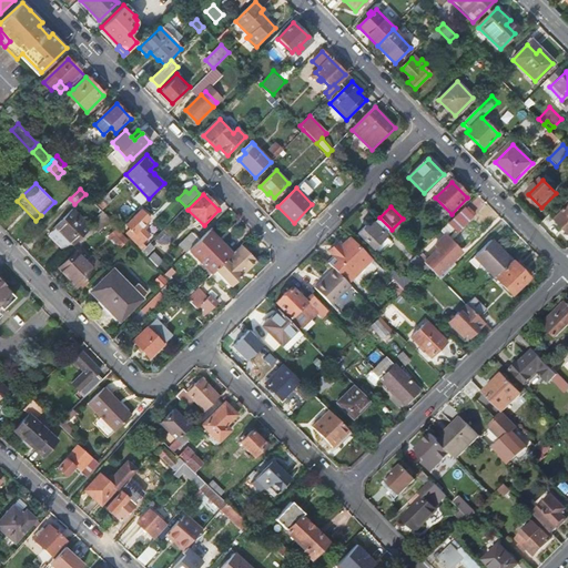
[(465,209),(449,224),(458,233),(474,217),(465,209)]
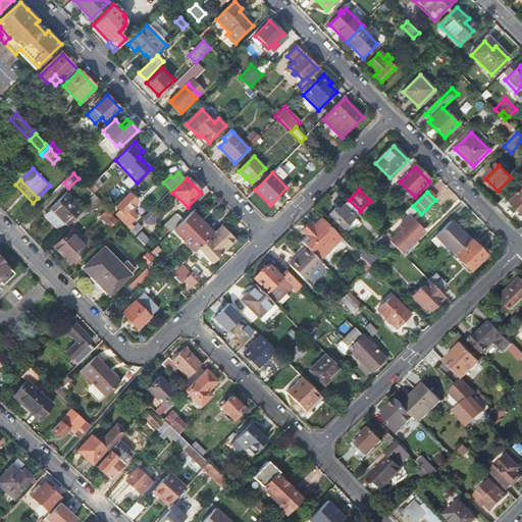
[(521,192),(512,202),(521,211),(521,192)]
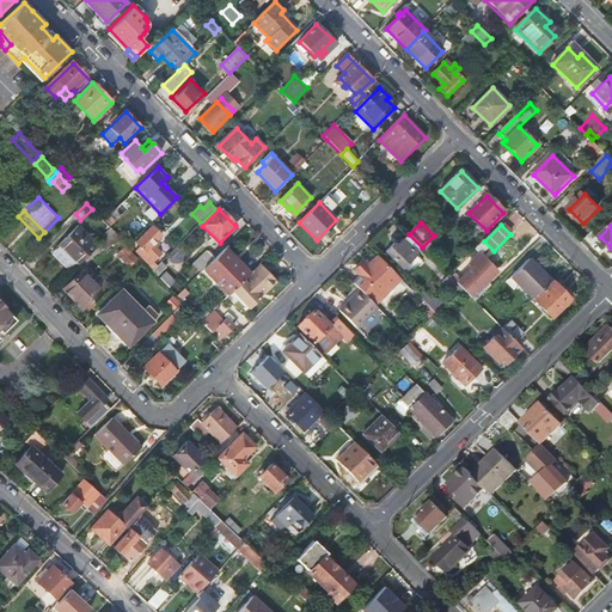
[(79,226),(57,246),(79,268),(101,246),(79,226)]
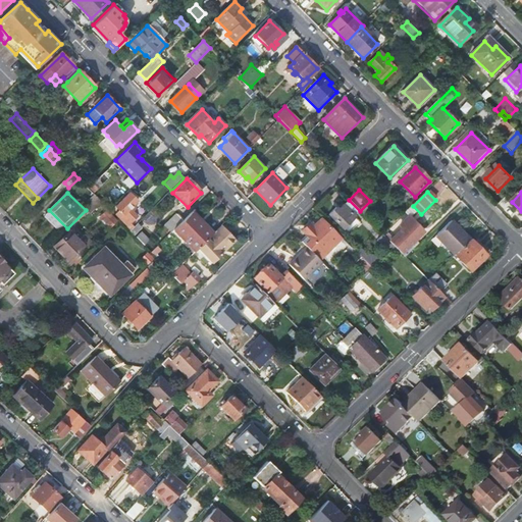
[(118,209),(115,213),(127,225),(129,223),(138,217),(132,211),(136,208),(133,205),(137,201),(129,193),(116,206),(118,209)]
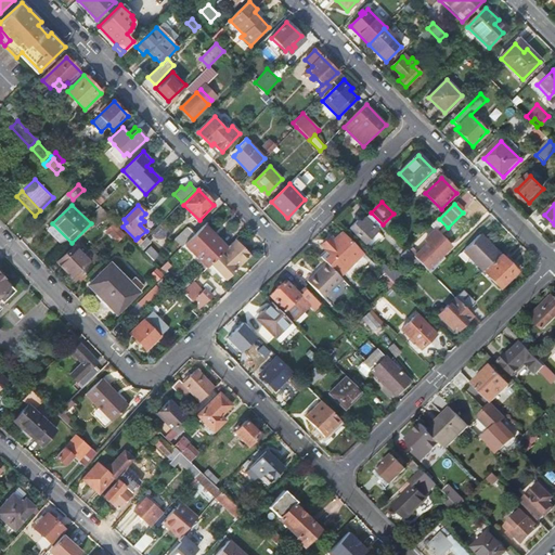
[(104,211),(92,222),(98,227),(108,216),(104,211)]
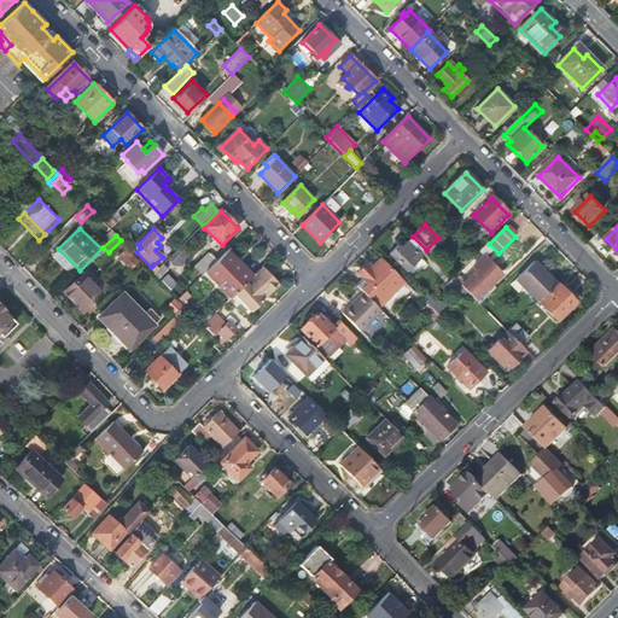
[(389,254),(406,270),(420,257),(407,243),(400,249),(397,245),(389,254)]
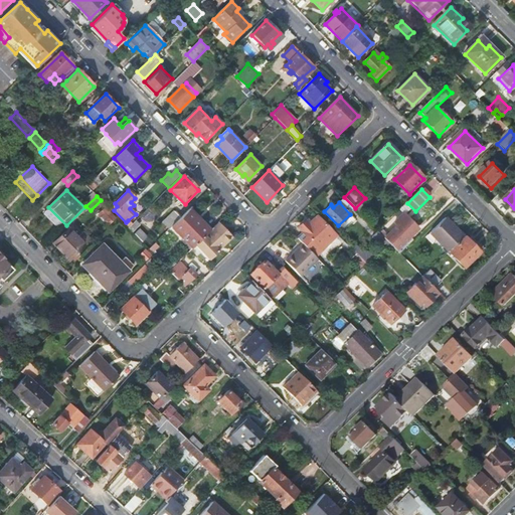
[(116,219),(106,209),(100,215),(110,225),(116,219)]
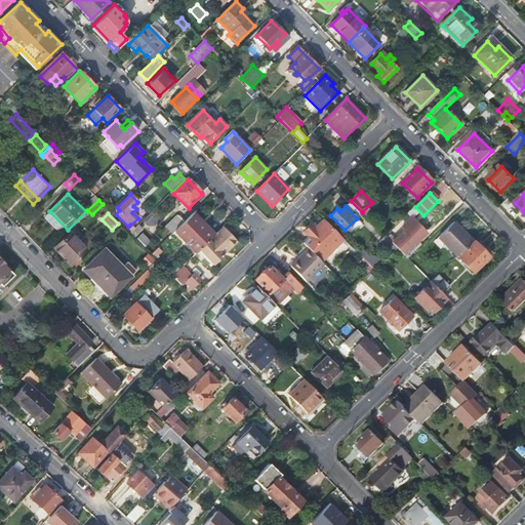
[(175,232),(196,253),(199,250),(213,236),(193,214),(185,223),(175,232)]
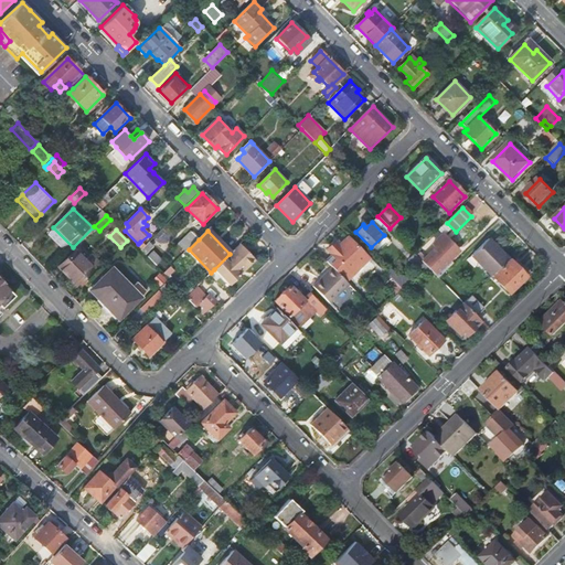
[(191,233),(179,245),(185,253),(189,249),(199,240),(191,233)]
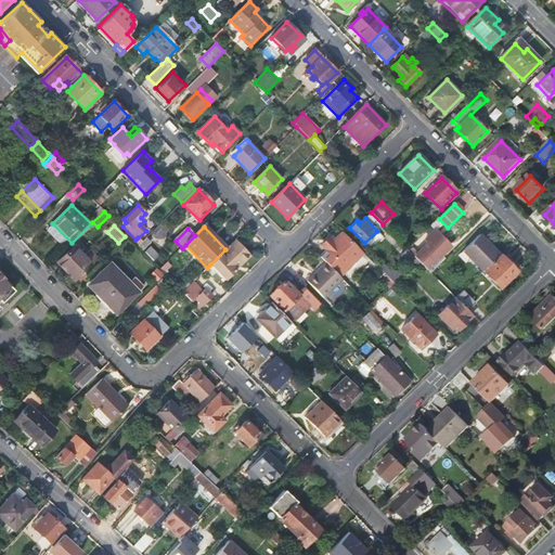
[(430,229),(408,250),(420,261),(431,273),(446,260),(442,258),(451,250),(430,229)]
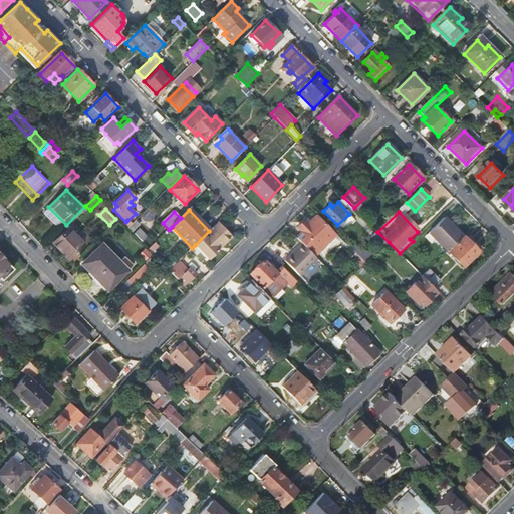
[(303,233),(297,238),(302,243),(314,256),(337,234),(327,223),(324,226),(315,217),(308,223),(305,220),(298,228),(303,233)]
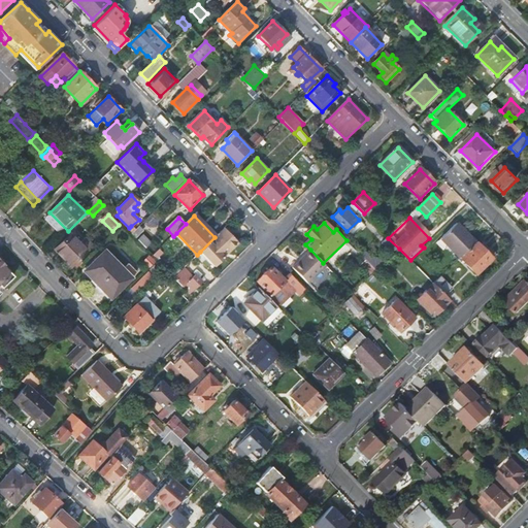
[(459,259),(474,243),(456,225),(441,240),(459,259)]
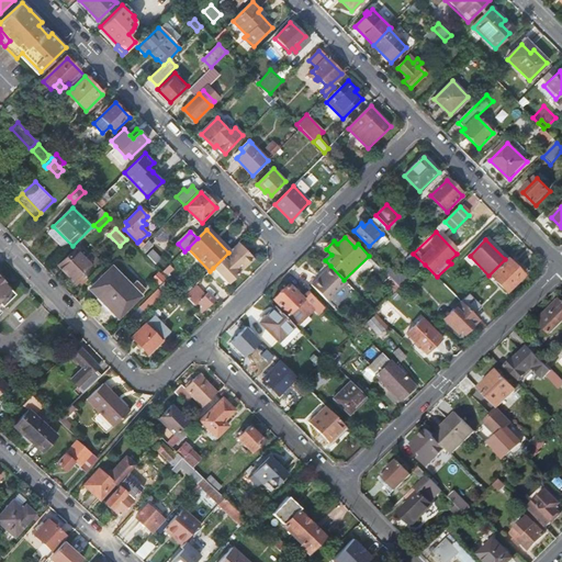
[(253,257),(238,243),(228,253),(213,268),(228,283),(237,274),(237,271),(244,265),(245,265),(253,257)]
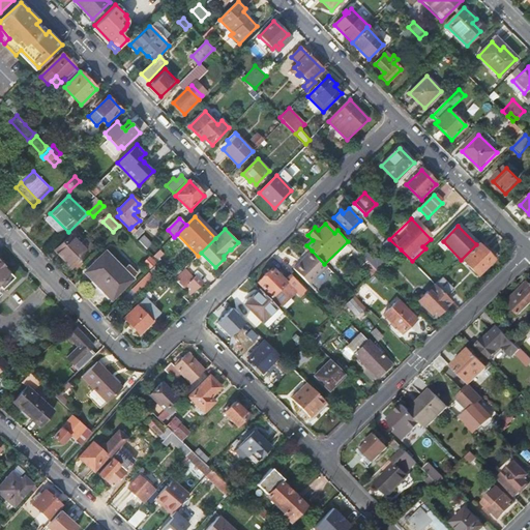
[(72,268),(94,246),(86,238),(81,244),(70,235),(55,251),(72,268)]
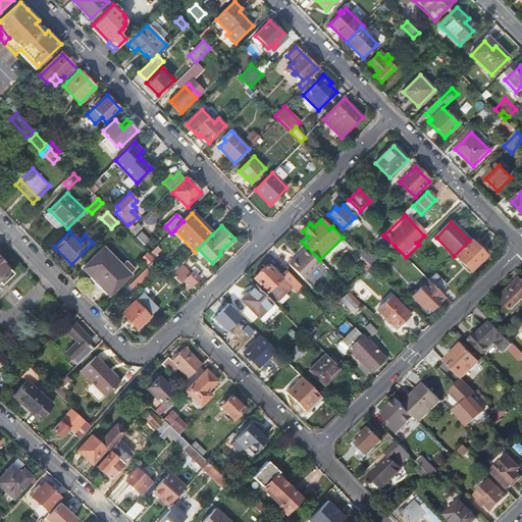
[(137,239),(145,247),(149,243),(141,233),(137,239)]
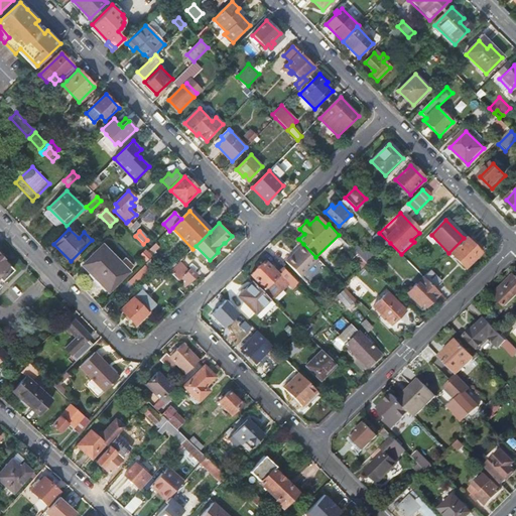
[(374,238),(384,248),(390,243),(379,233),(374,238)]
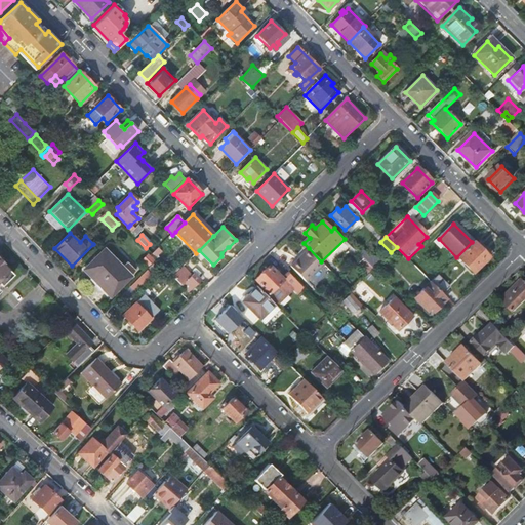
[(456,257),(473,274),(490,257),(474,241),(472,242),(456,257)]
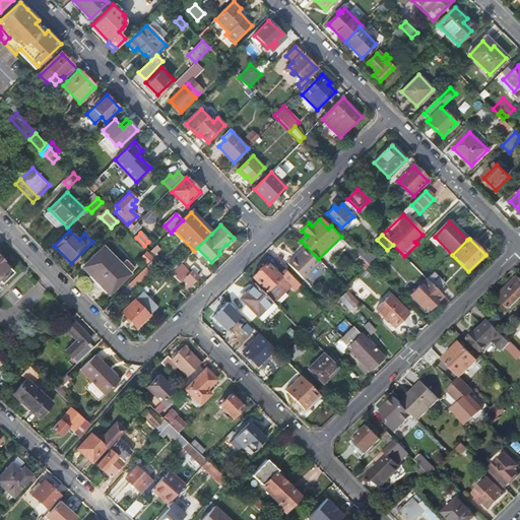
[(377,240),(364,252),(366,254),(362,257),(371,266),(387,250),(377,240)]
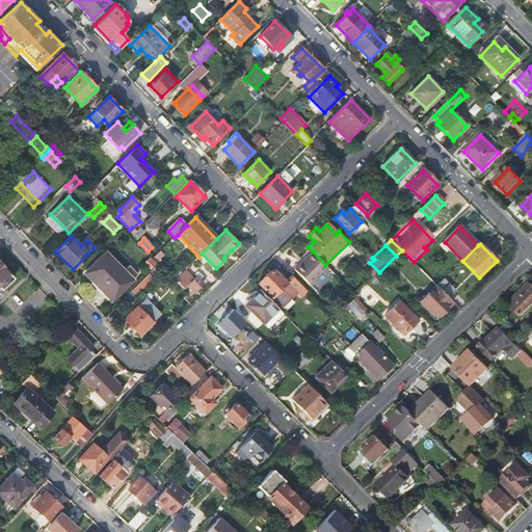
[(360,253),(370,263),(374,260),(372,258),(363,249),(360,253)]
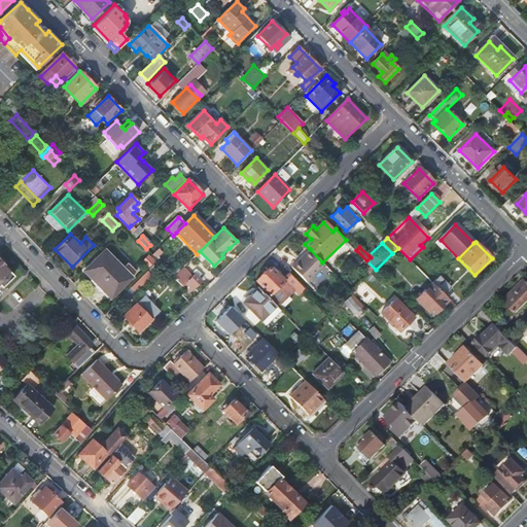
[(310,249),(292,267),(307,282),(325,265),(322,262),(310,249)]
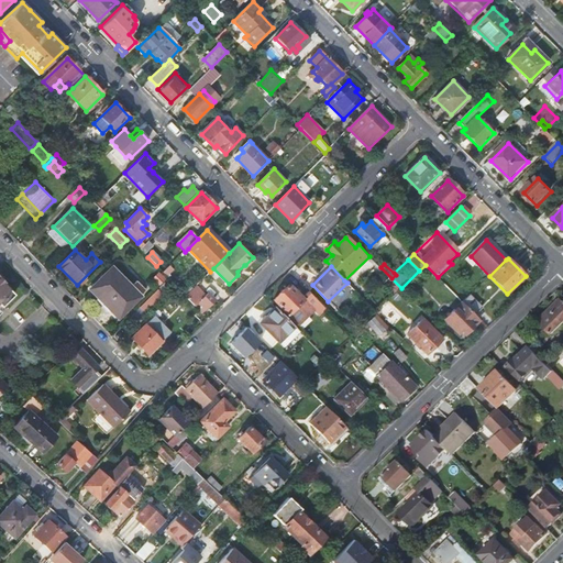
[(138,300),(109,269),(87,291),(116,321),(138,300)]
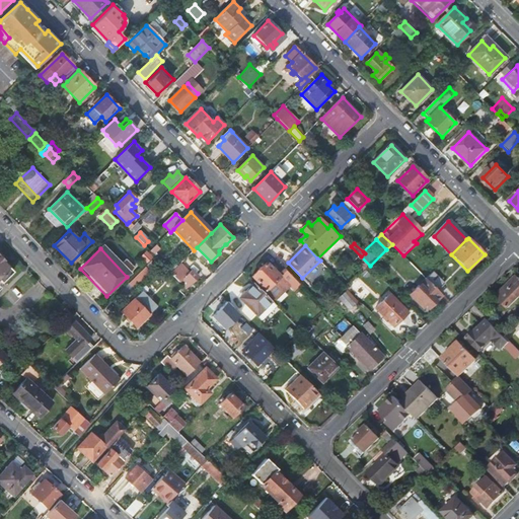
[(0,280),(1,282),(12,272),(10,270),(11,268),(0,255),(0,280)]
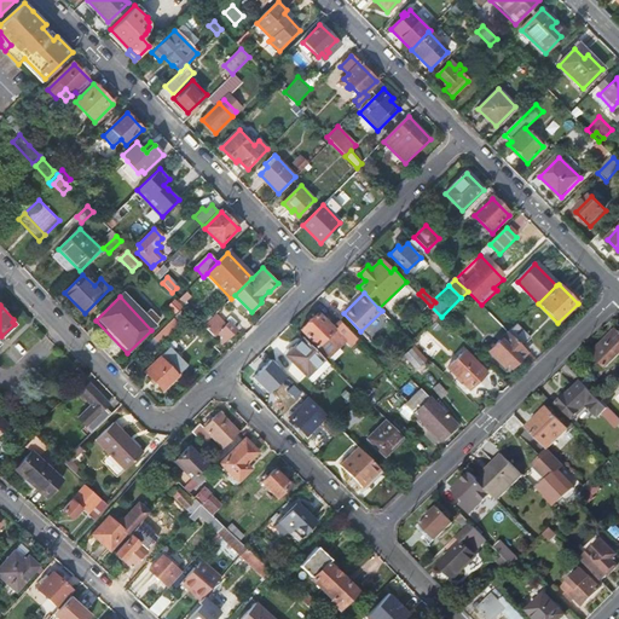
[(389,319),(382,311),(360,331),(369,339),(389,319)]
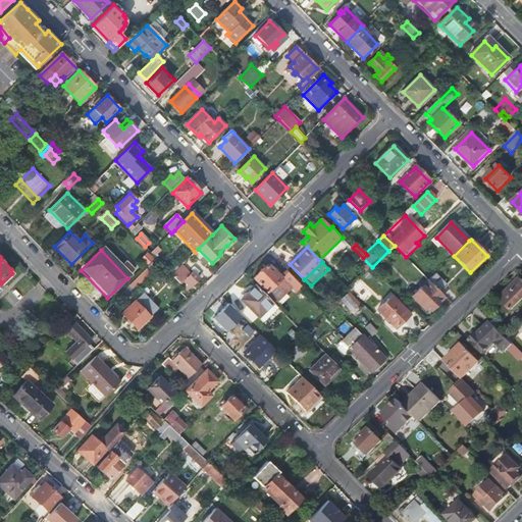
[(192,274),(181,265),(171,274),(181,284),(183,283),(189,290),(201,277),(194,271),(192,274)]
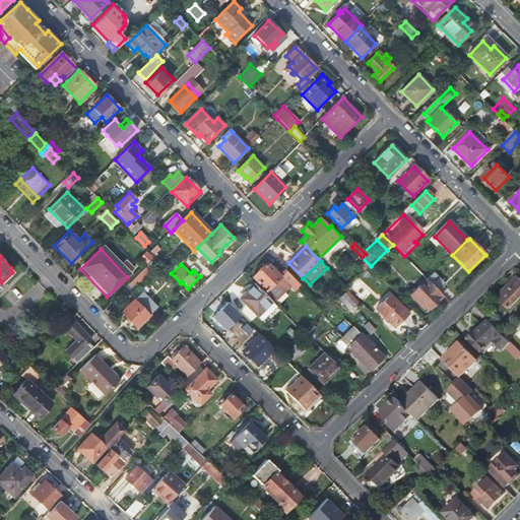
[(279,276),(266,264),(253,276),(267,290),(265,293),(274,302),(289,287),(294,291),(300,285),(285,270),(279,276)]
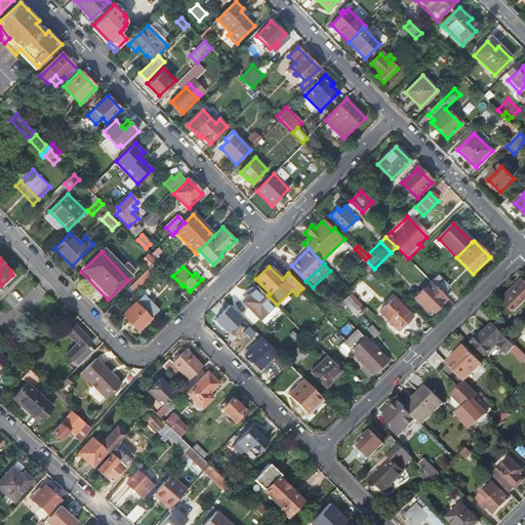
[(147,270),(130,287),(135,292),(153,276),(147,270)]
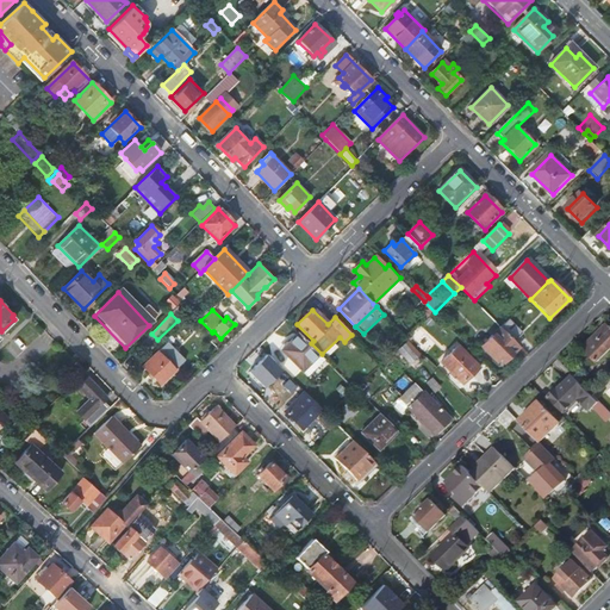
[(509,319),(502,328),(515,341),(522,332),(509,319)]
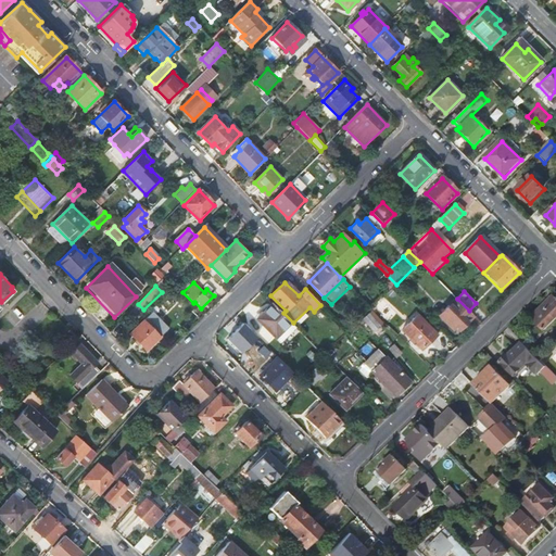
[(456,298),(438,317),(450,329),(454,324),(459,330),(475,316),(469,311),(457,299),(456,298)]
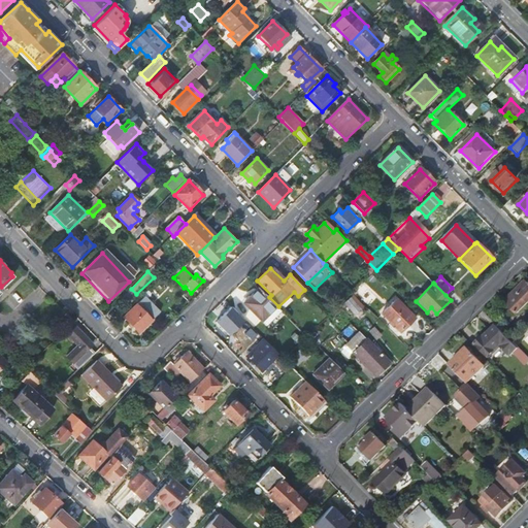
[(518,314),(527,303),(527,285),(525,283),(505,301),(518,314)]
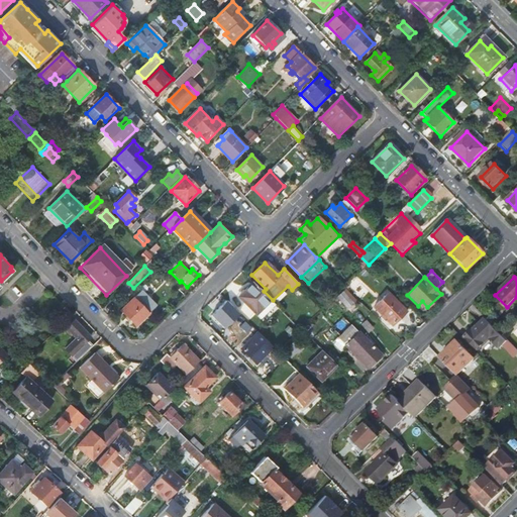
[(238,297),(260,319),(276,304),(253,282),(238,297)]
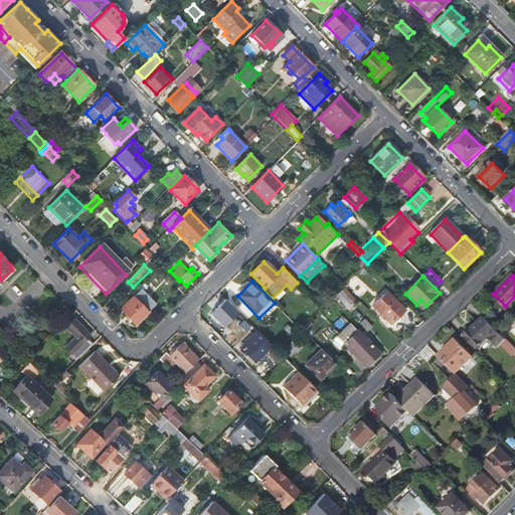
[(353,303),(341,292),(337,297),(348,308),(353,303)]
